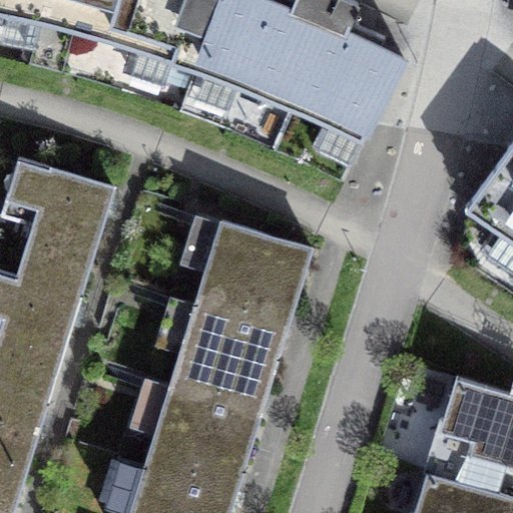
[(181,64),(206,0),(0,0),(0,11),(65,26),(136,48),(181,64)]
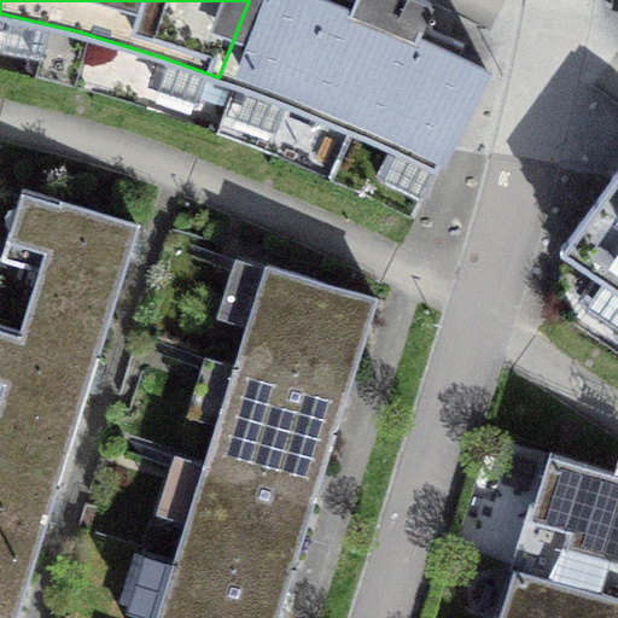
[(249,0),(219,77),(262,93),(436,172),(487,70),(458,56),(462,41),(423,22),(431,3),(426,0),(249,0)]
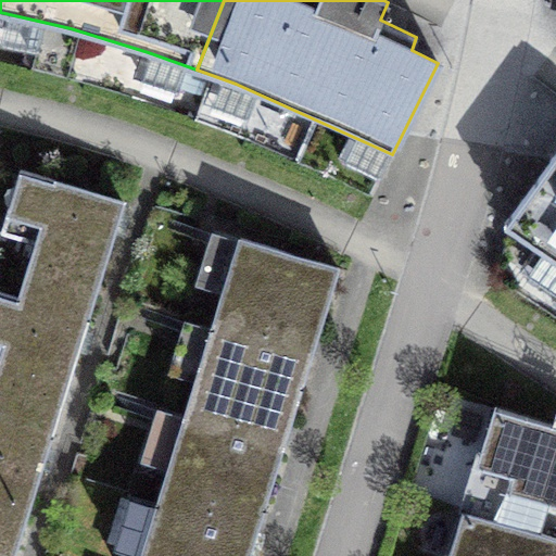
[(555,154),(505,224),(555,257),(555,154)]
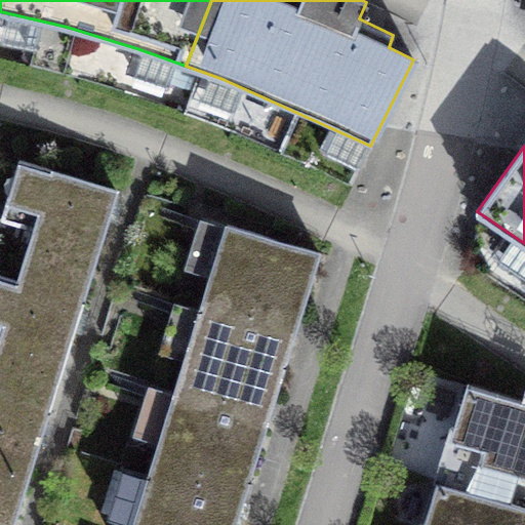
[(17,282),(81,301),(116,191),(19,160),(1,217),(34,228),(17,282)]
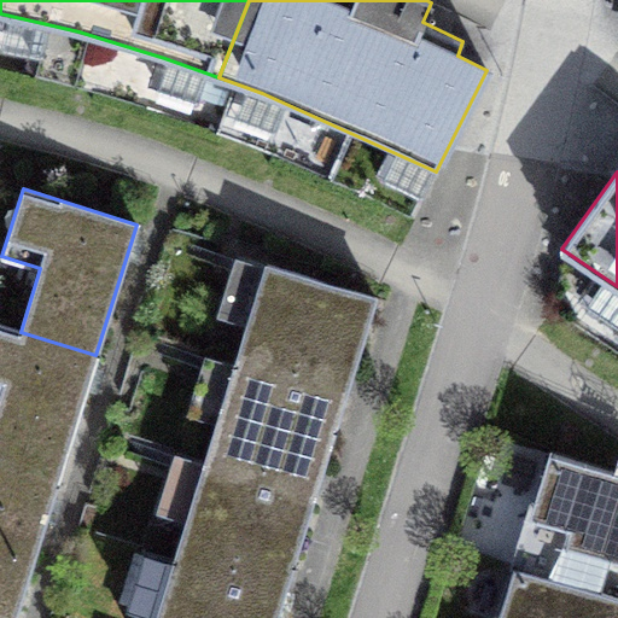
[(237,363),(344,396),(374,298),(267,264),(237,363)]
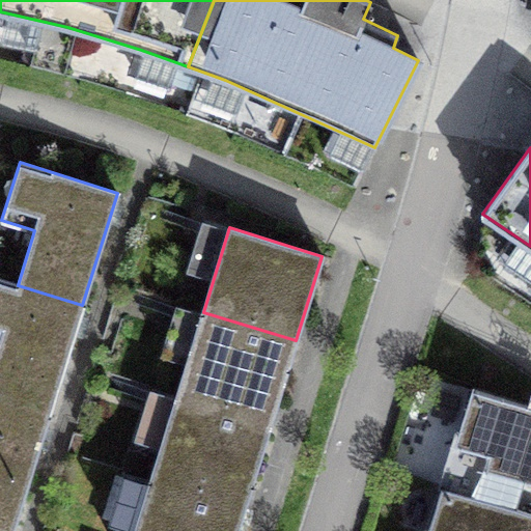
[(0,402),(47,418),(82,305),(18,285),(0,279),(0,402)]
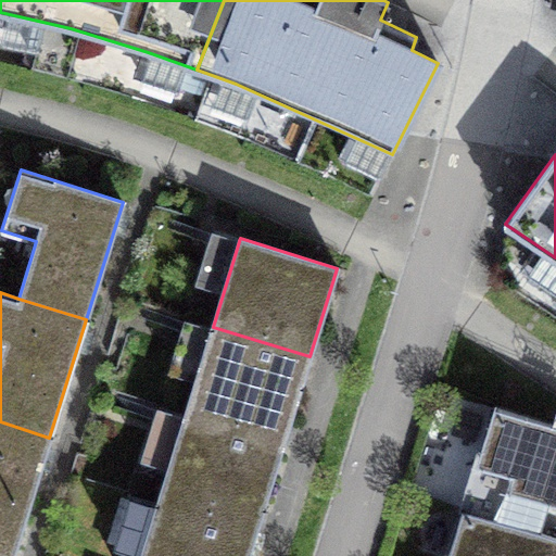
[(310,356),(213,327),(186,415),(282,444),(310,356)]
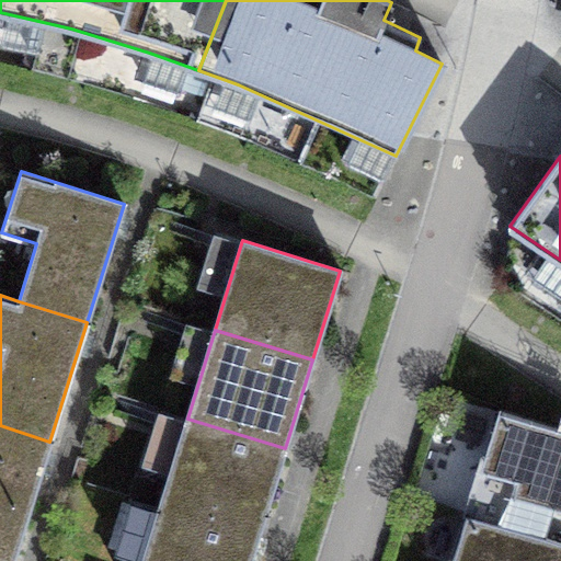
[(560,431),(502,412),(470,515),(542,538),(553,504),(560,506),(560,431)]
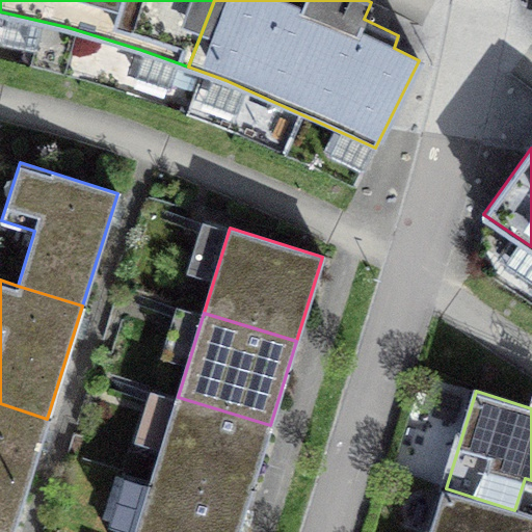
[(270,425),(178,397),(152,481),(244,510),(270,425)]
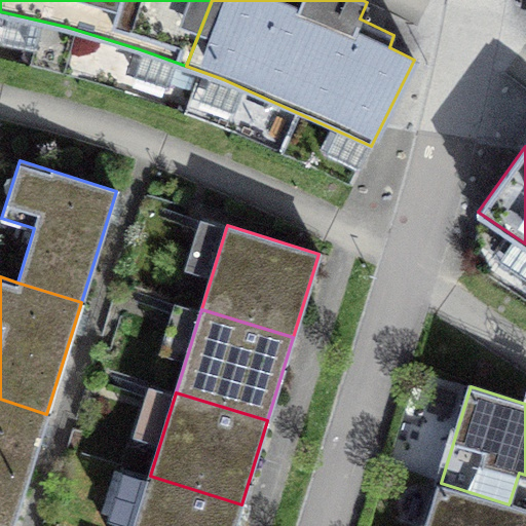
[(11,525),(46,414),(0,399),(0,522),(10,525),(11,525)]
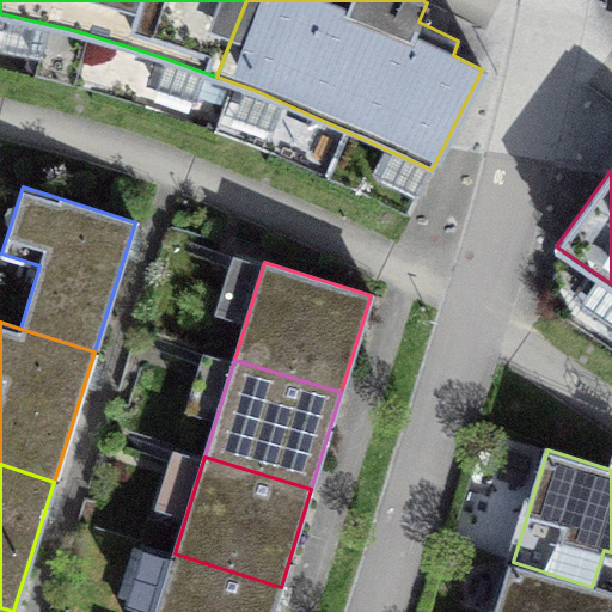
[(273,611),(281,587),(175,554),(155,611),(273,611)]
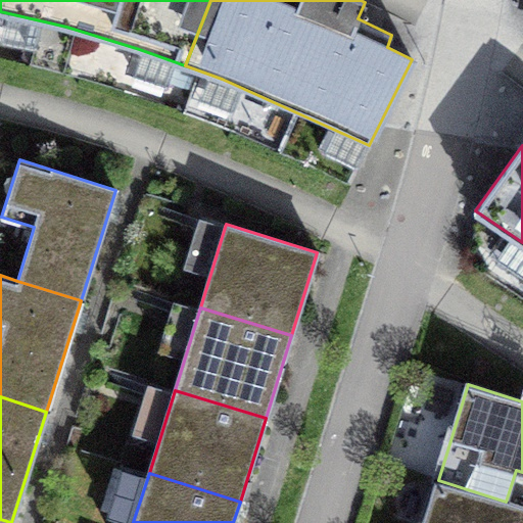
[(522,522),(522,507),(506,502),(438,480),(424,522),(522,522)]
